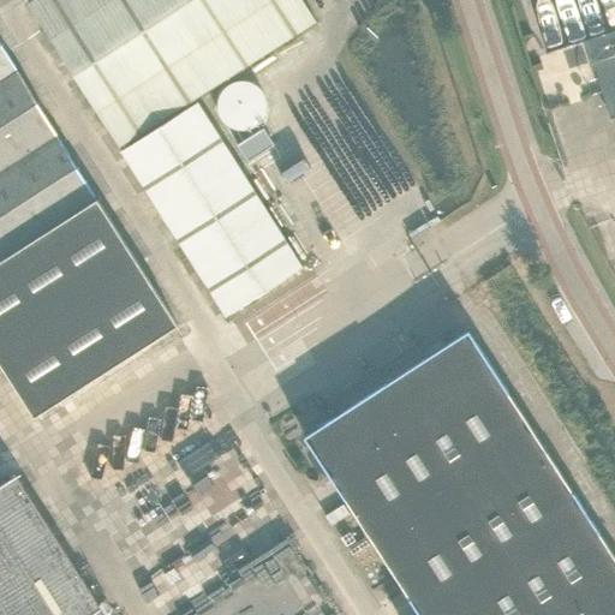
[(119,147),(316,22),(302,0),(31,0),(28,3),(119,147)]
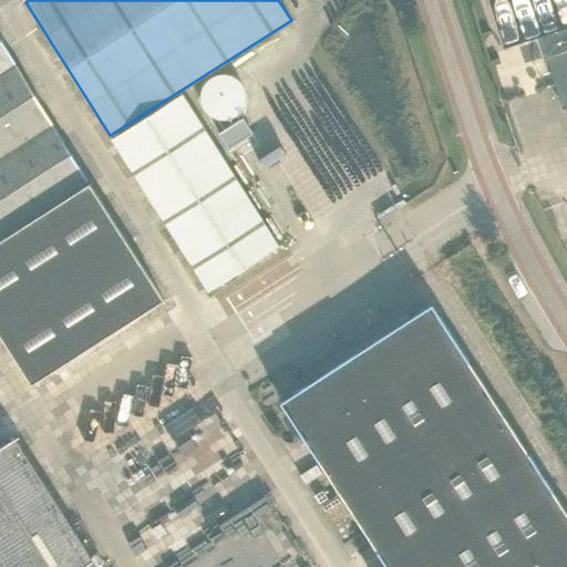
[(0,332),(32,383),(163,300),(0,39),(0,332)]
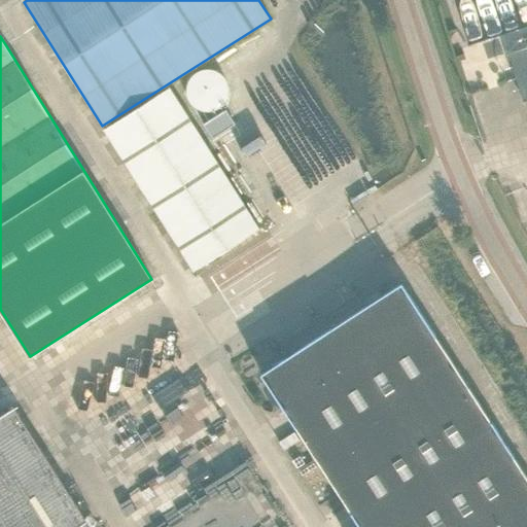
[(526,47),(507,55),(523,102),(526,100),(526,47)]
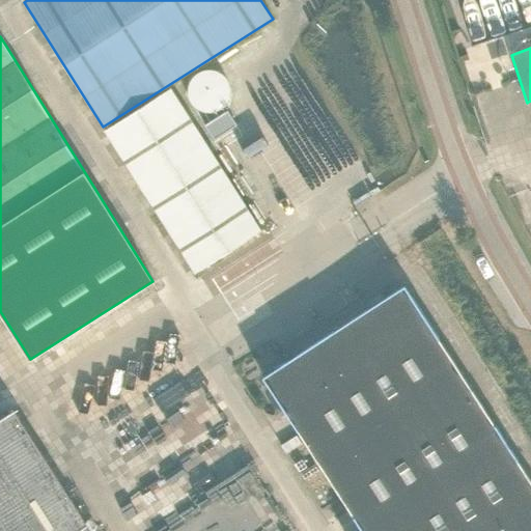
[(195,272),(260,230),(170,88),(105,130),(195,272)]
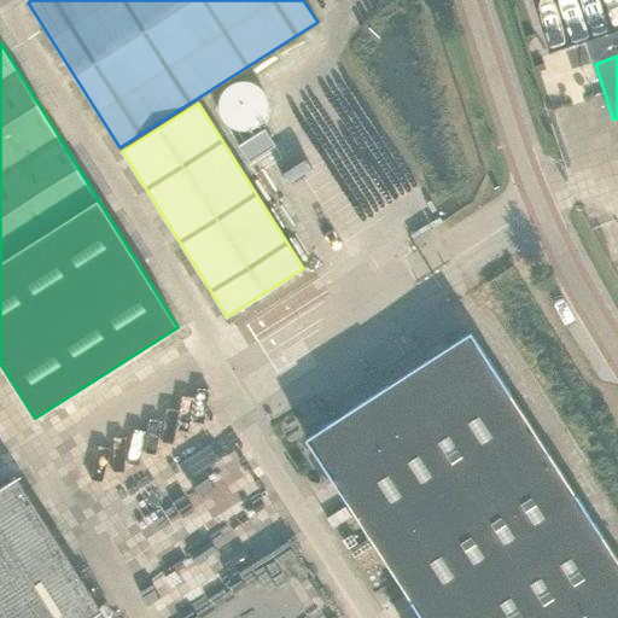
[(275,146),(264,128),(237,146),(249,163),(275,146)]
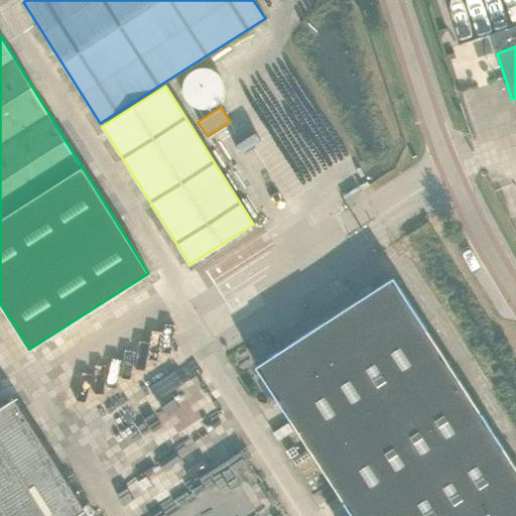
[(351,515),(515,515),(515,467),(393,277),(255,367),(351,515)]
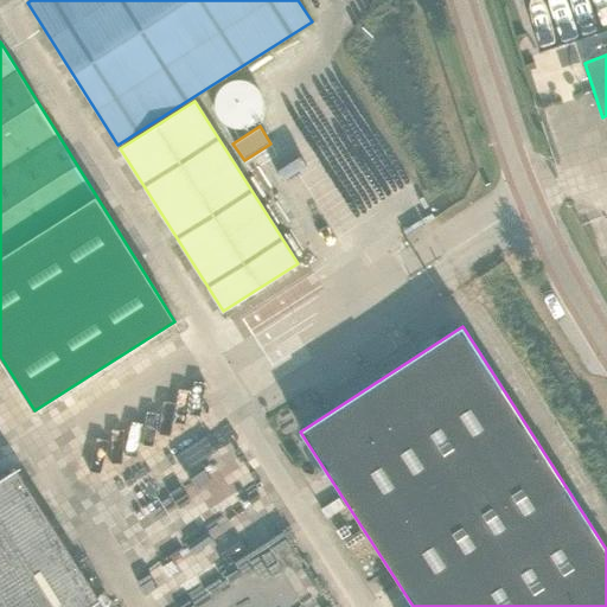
[(0,606),(102,606),(16,471),(0,480),(0,606)]
